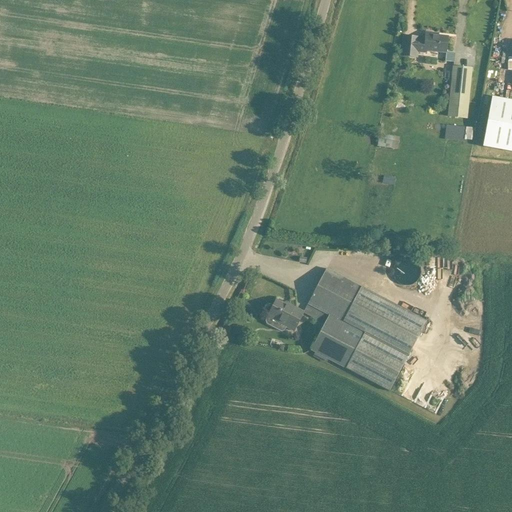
[(404,36),(403,46),(402,56),(416,58),(417,52),(424,53),(424,50),(446,52),(447,47),(448,37),(433,36),(433,34),(426,33),(425,40),(419,39),(419,38),(404,36)]
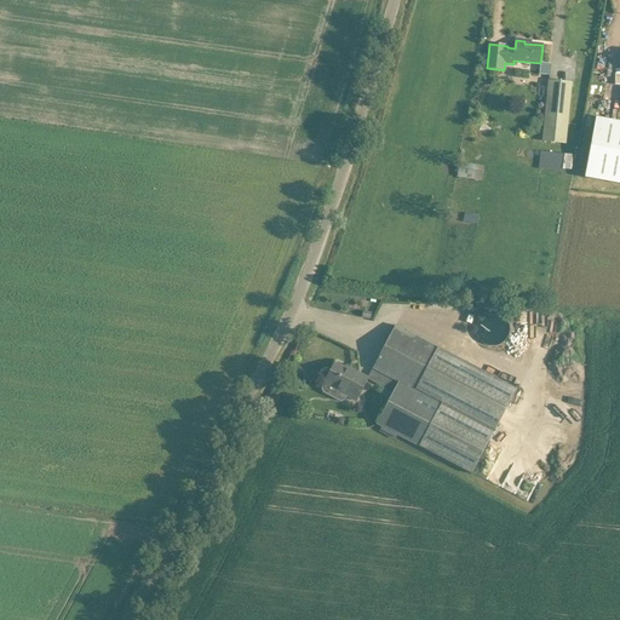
[(549,75),(550,64),(540,63),(539,75),(549,75)]
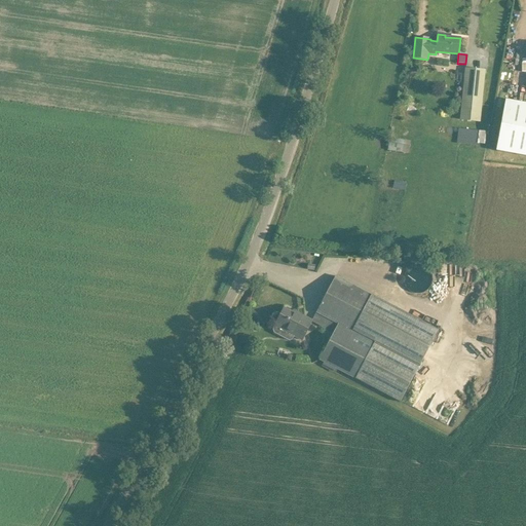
[(479,121),(483,82),(484,70),(464,68),(459,119),(479,121)]
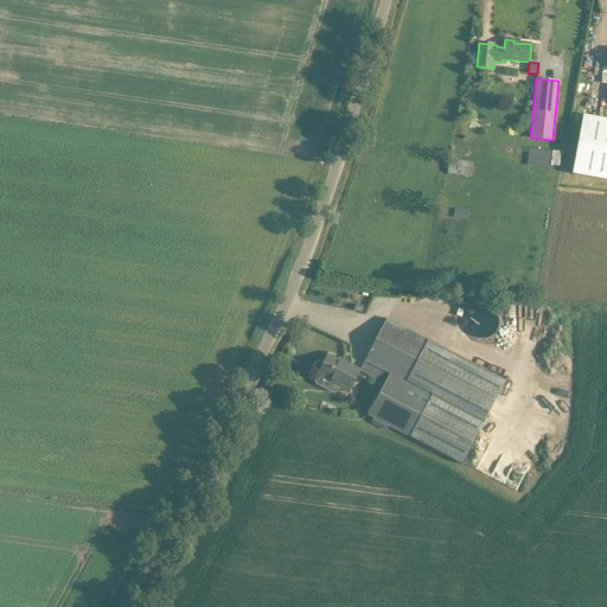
[(606,180),(606,119),(583,115),(572,174),(606,180)]
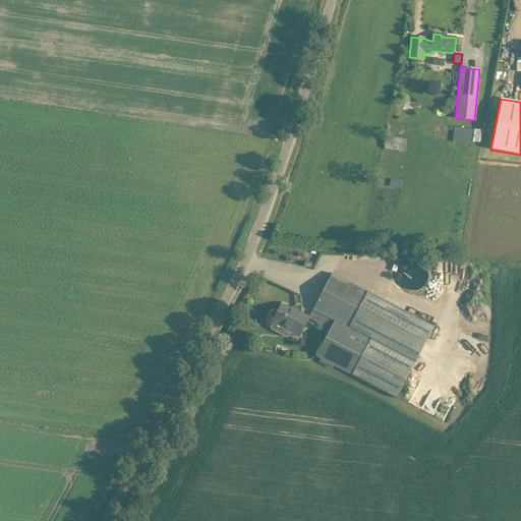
[(474,129),(454,127),(452,142),(472,145),(474,129)]
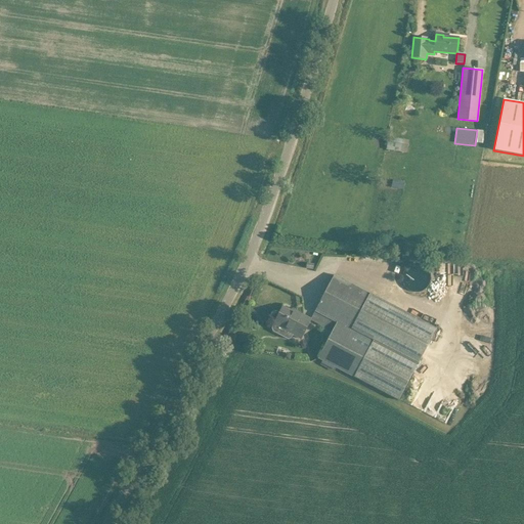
[(388,142),(387,149),(407,153),(408,146),(388,142)]
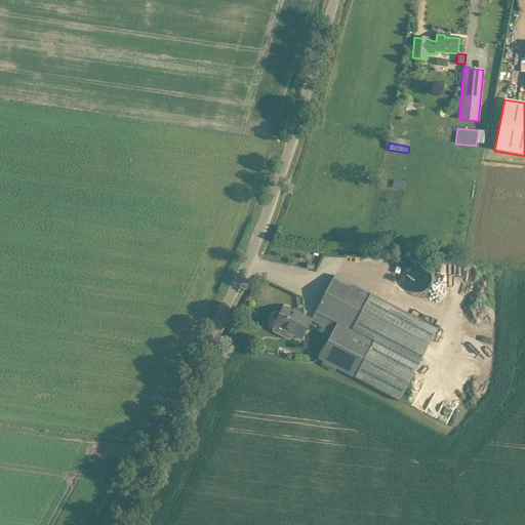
[(405,183),(394,180),(392,188),(404,191),(405,183)]
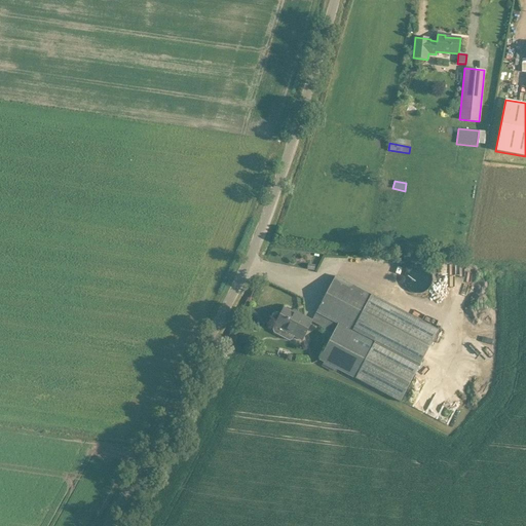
[(431,282),(433,279),(431,276),(430,274),(429,271),(427,269),(425,268),(422,266),(420,266),(417,266),(415,266),(412,267),(410,268),(408,270),(406,272),(405,275),(405,280),(405,283),(406,286),(408,288),(409,290),(411,291),(414,293),(417,293),(419,293),(424,292),(426,291),(428,289),(429,287),(431,285),(431,282)]
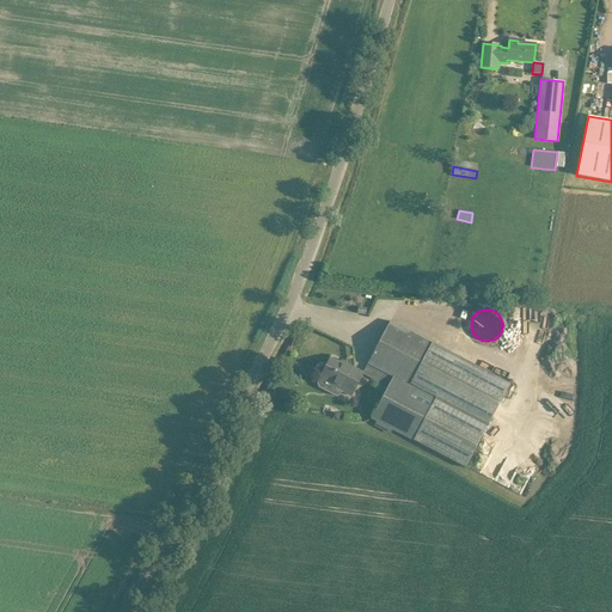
[(390,322),(368,365),(381,372),(377,381),(387,387),(371,418),(465,469),(509,384),(433,343),(401,326),(390,322)]
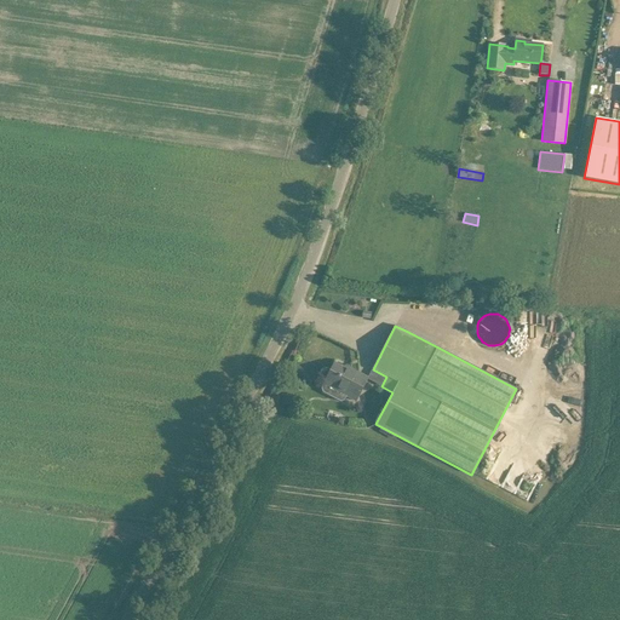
[(356,401),(367,380),(368,378),(362,375),(351,369),(350,372),(334,363),(323,384),(322,389),(322,392),(340,401),(344,401),(346,396),(356,401)]
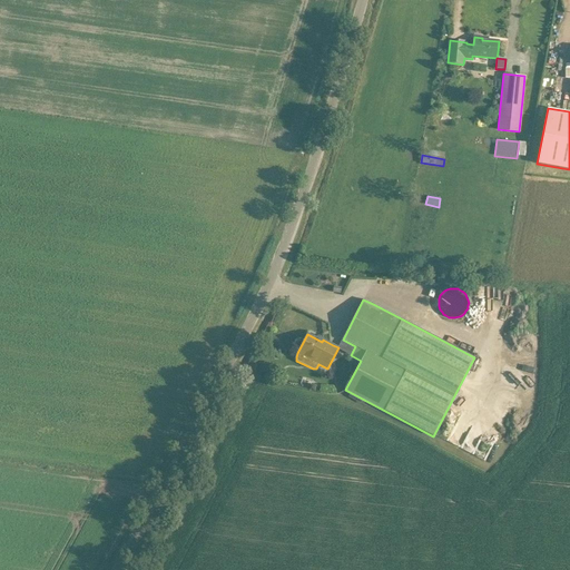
[(259,362),(259,371),(268,371),(268,362),(259,362)]
